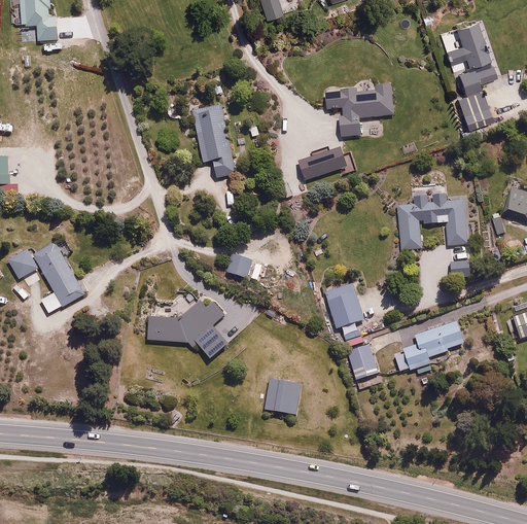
[(20,25),(36,24),(37,42),(59,41),(56,0),(12,0),(19,0),(20,25)]
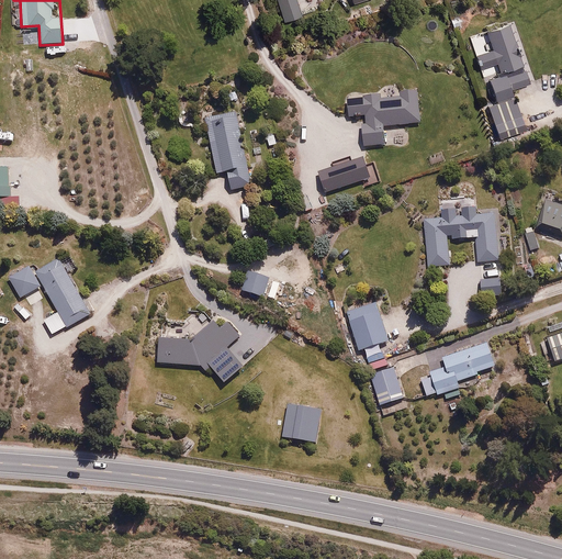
[(277,0),(284,21),(303,14),(298,0),(277,0)]
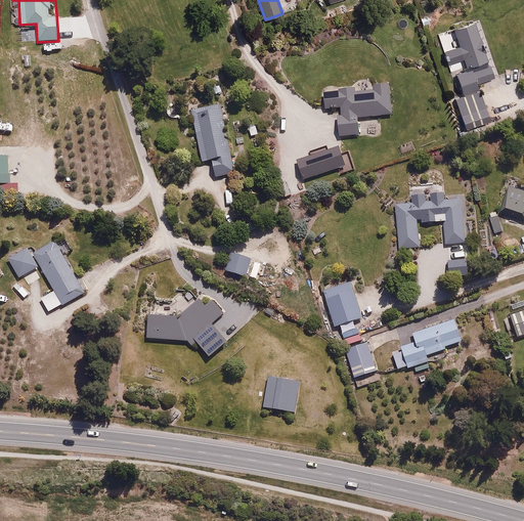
[(460,45),(444,50),(447,62),(463,57),(467,70),(469,69),(487,62),(474,22),(453,29),(460,45)]
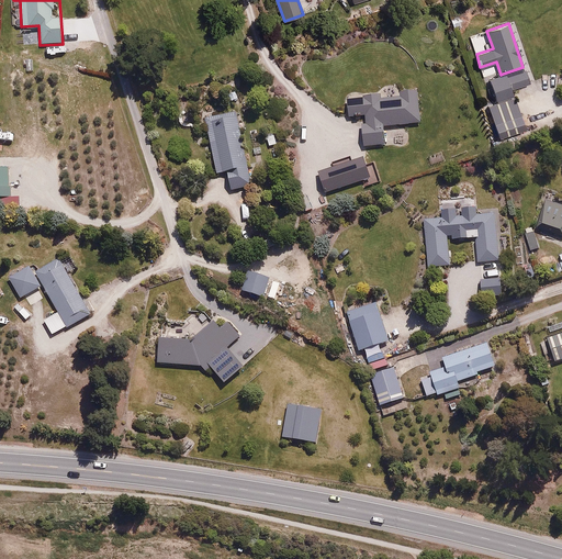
[(526,131),(513,91),(534,84),(527,66),(523,67),(503,74),(501,75),(490,78),(497,100),(489,103),(501,138),(526,131)]
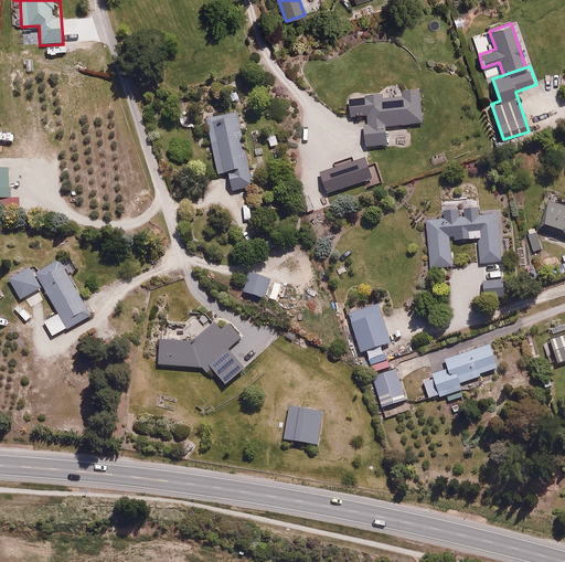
[(364,97),(350,98),(351,118),(368,117),(368,124),(364,124),(365,149),(386,147),(385,126),(425,125),(423,86),(402,87),(403,94),(384,95),(384,92),(364,93),(364,97)]
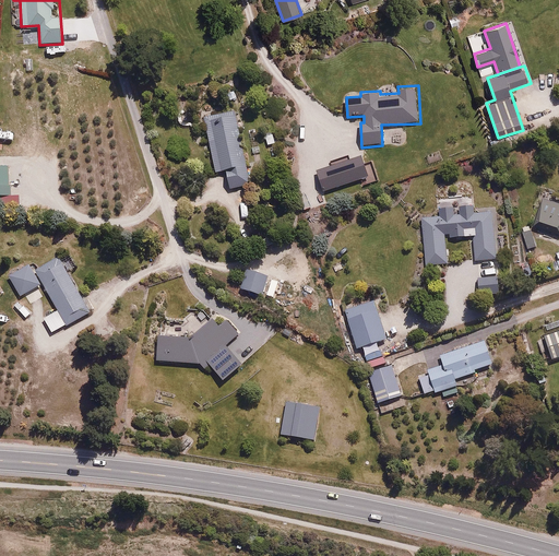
[(237,108),(203,116),(215,174),(226,172),(230,193),(253,189),(237,108)]
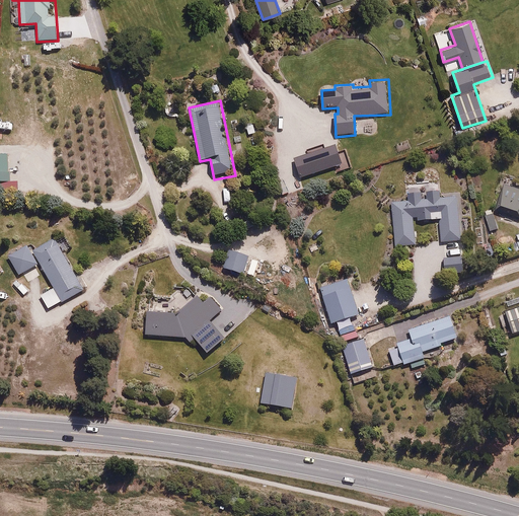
[(8,152),(0,151),(0,185),(9,185),(8,152)]
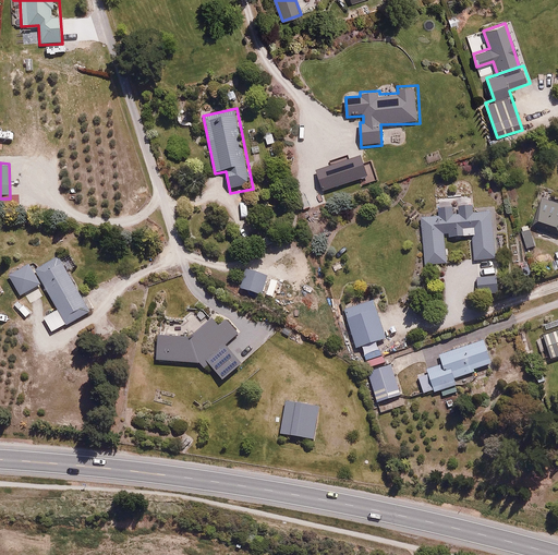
[(557,203),(542,196),(532,222),(557,232),(557,203)]
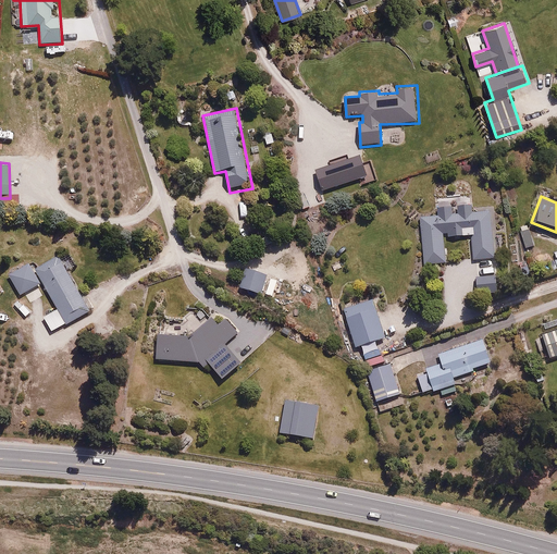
[(472,261),(495,260),(493,211),(421,214),(423,263),(446,262),(445,230),(471,229),(472,261)]
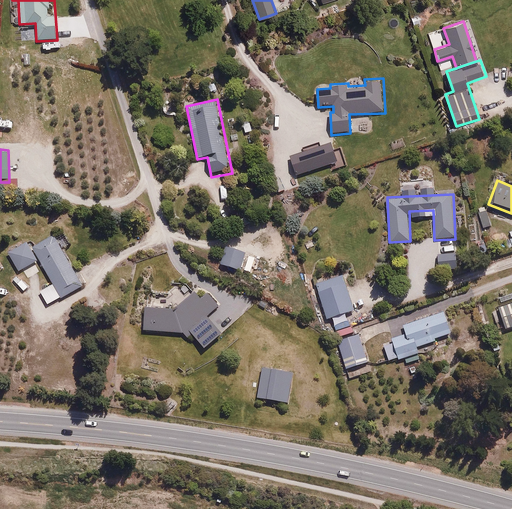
[(54,236),(33,247),(53,284),(40,292),(47,305),(81,287),(54,236)]
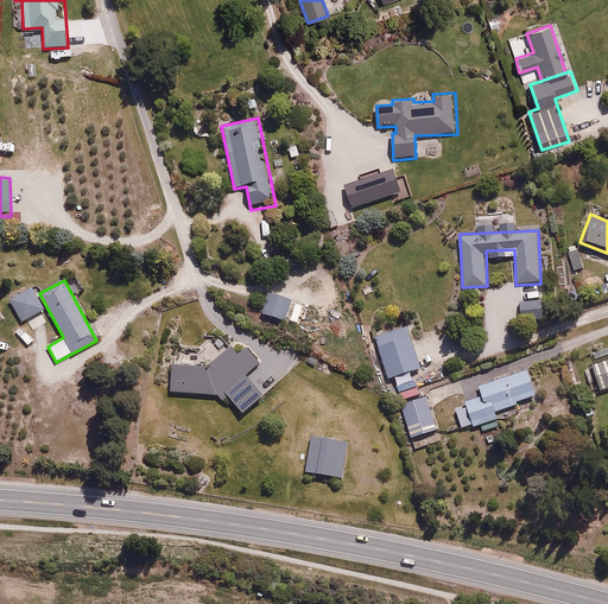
[(45,311),(31,287),(8,302),(23,325),(45,311)]
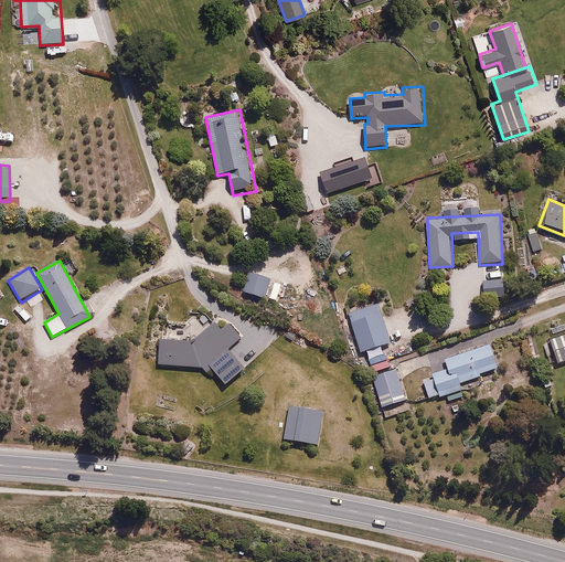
[(272,282),(247,273),(240,293),(264,301),(272,282)]
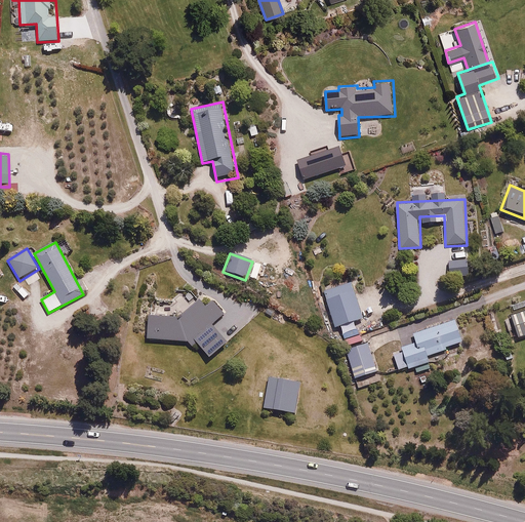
[(354,280),(323,289),(335,327),(365,318),(354,280)]
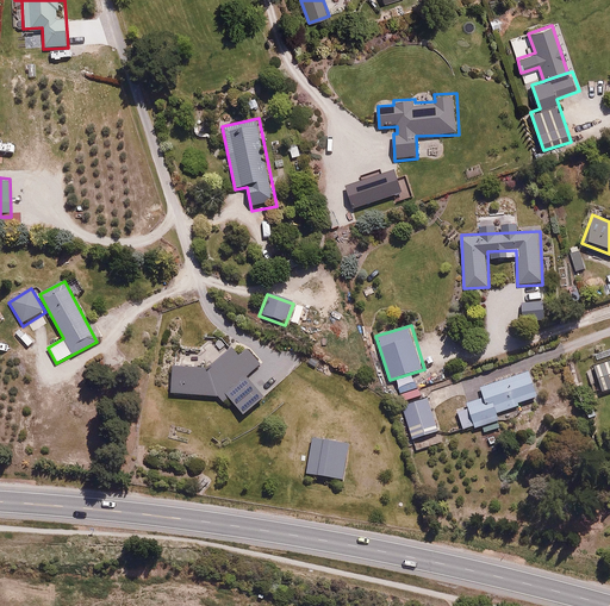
[(172,368),(172,395),(225,395),(246,418),(267,399),(247,376),(263,362),(243,339),(209,370),(172,368)]
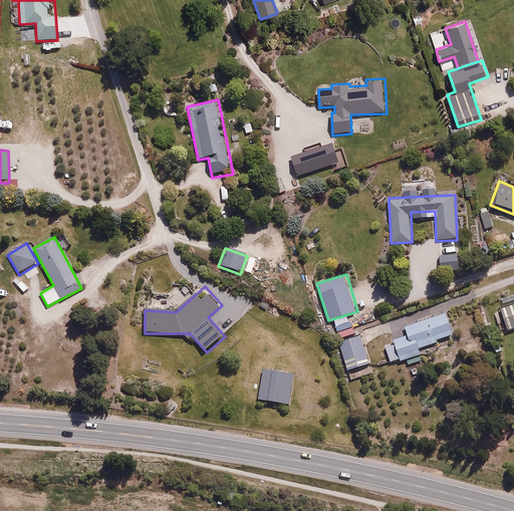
[(513,300),(499,306),(508,329),(513,327),(513,300)]
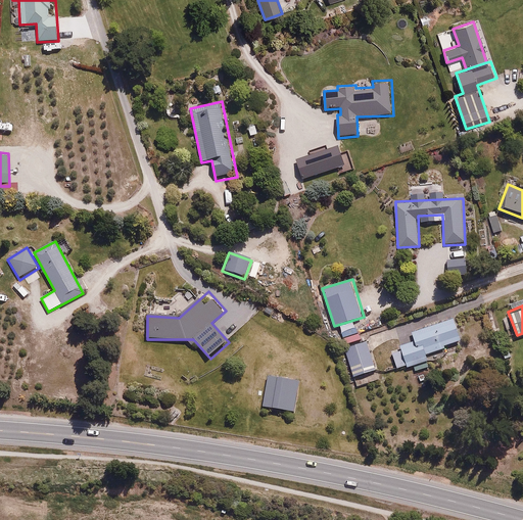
[(427,353),(461,339),(452,317),(412,334),(413,337),(389,346),(397,367),(406,364),(409,373),(431,363),(427,353)]
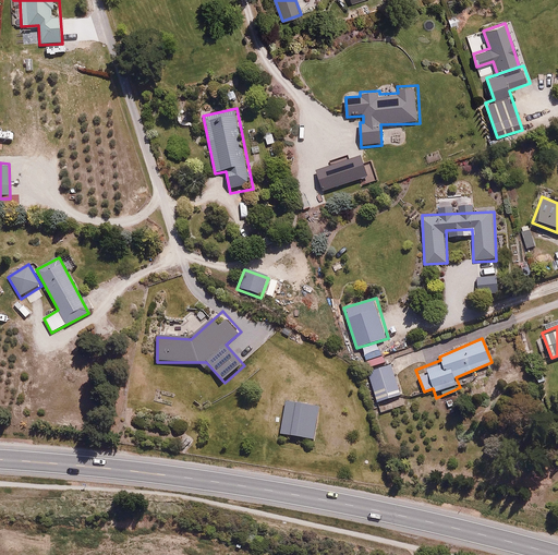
[(391,361),(367,369),(377,401),(401,394),(391,361)]
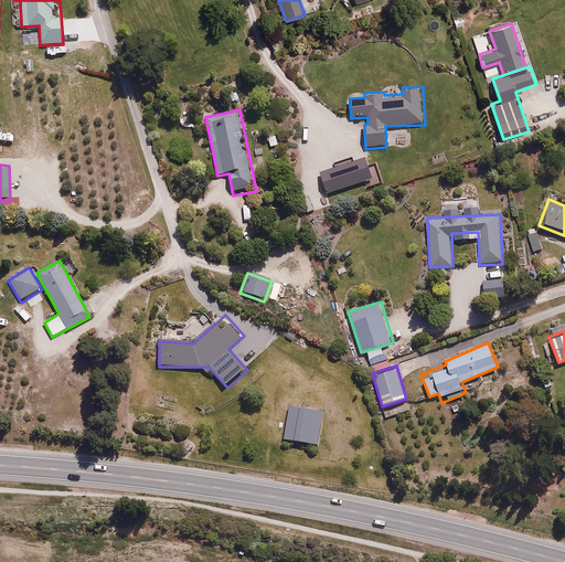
[(322,406),(290,401),(285,437),(317,443),(322,406)]
